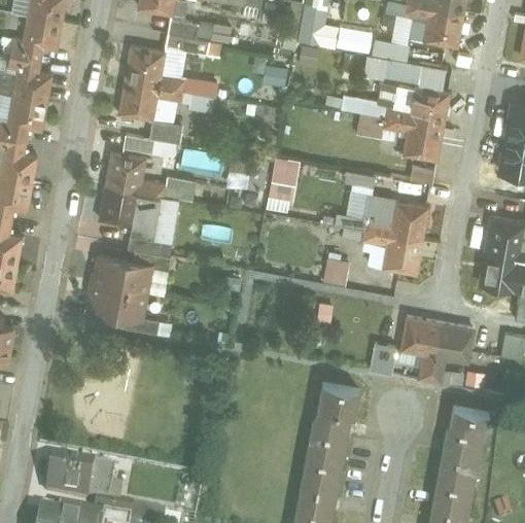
[(30,0),(27,18),(60,24),(63,0),(30,0)]
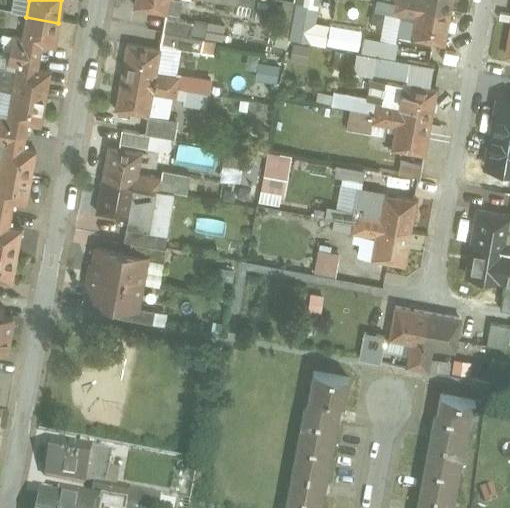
[(134,0),(133,10),(173,18),(176,2),(167,1),(167,0),(134,0)]
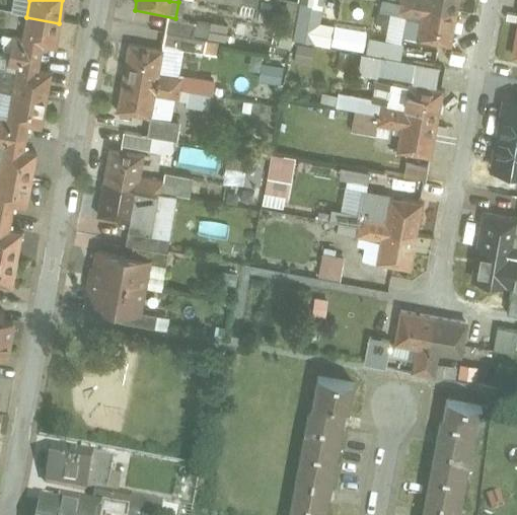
[(293,0),(287,43),(323,48),(326,26),(313,24),(316,0),(293,0)]
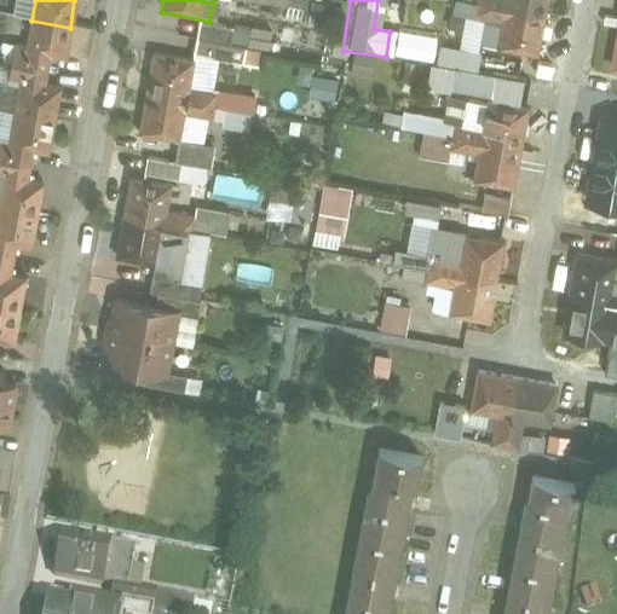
[(546,0),(476,0),(476,6),(542,18),(546,0)]
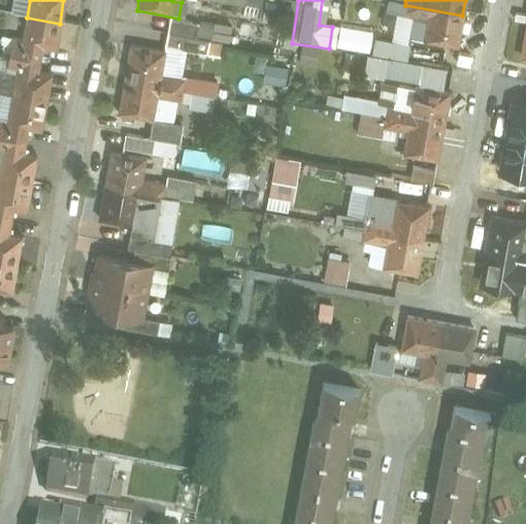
[(405,5),(392,2),(390,13),(403,15),(405,5)]
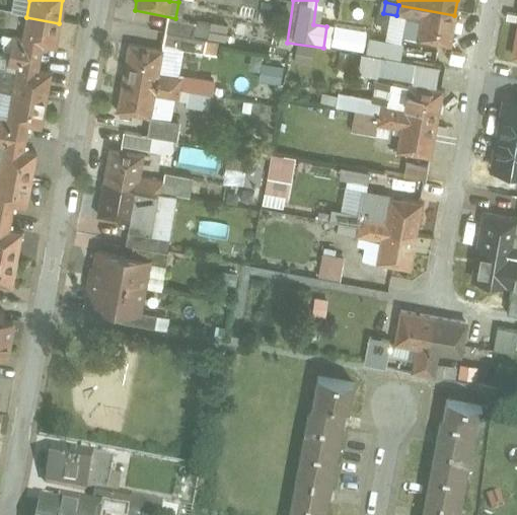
[(454,15),(398,5),(396,15),(420,19),(416,41),(449,47),(454,15)]
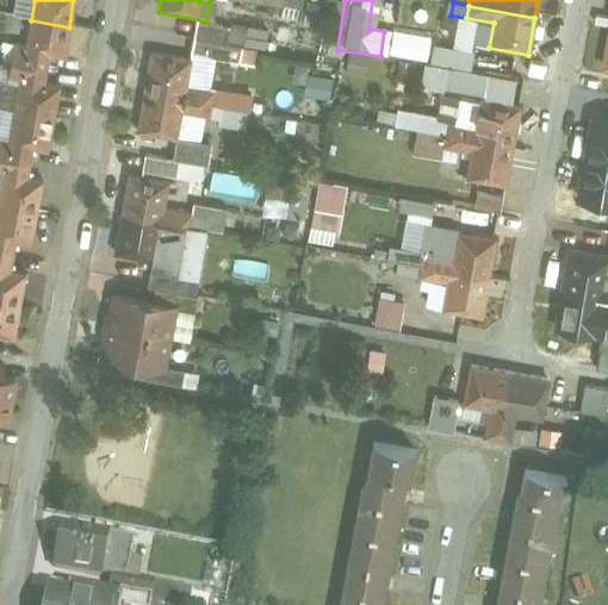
[(69,27),(31,20),(26,49),(13,47),(10,64),(45,70),(48,56),(63,60),(69,27)]
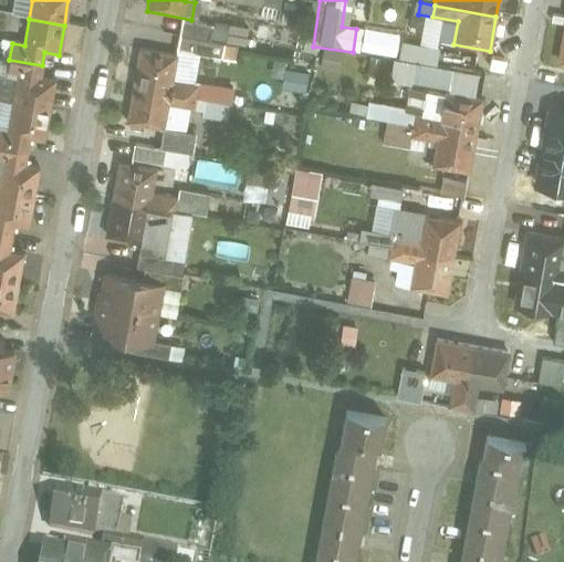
[(211,29),(181,23),(178,39),(209,44),(211,29)]
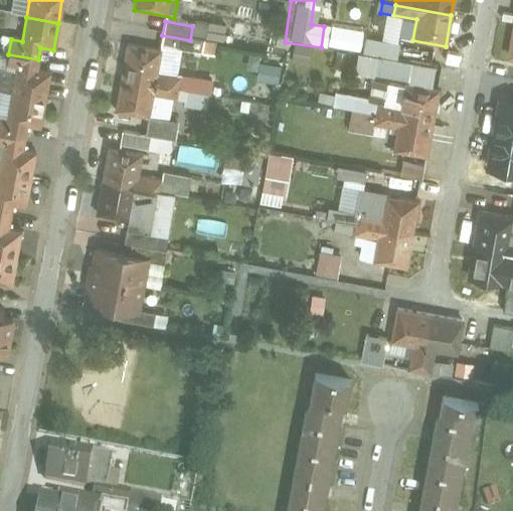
[(190,40),(162,35),(160,47),(201,55),(203,42),(190,40)]
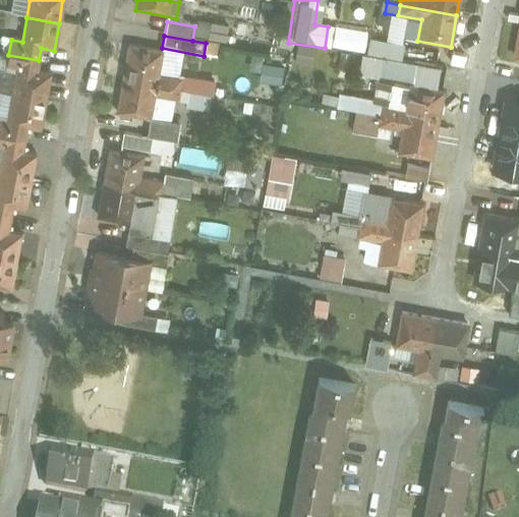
[(403,47),(372,41),(369,57),(382,60),(400,63),(403,47)]
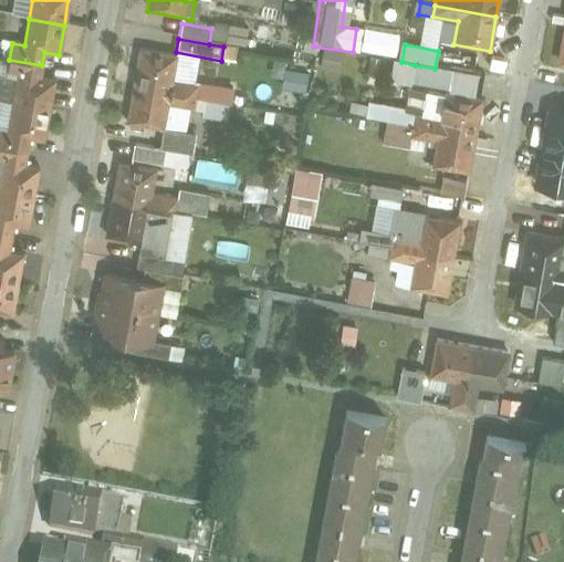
[(175,59),(138,53),(133,87),(198,100),(200,87),(170,82),(175,59)]
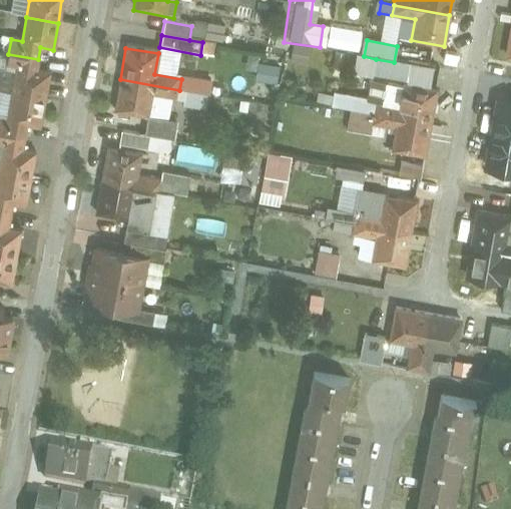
[(38,59),(8,54),(6,70),(16,71),(12,95),(44,101),(48,75),(35,73),(38,59)]
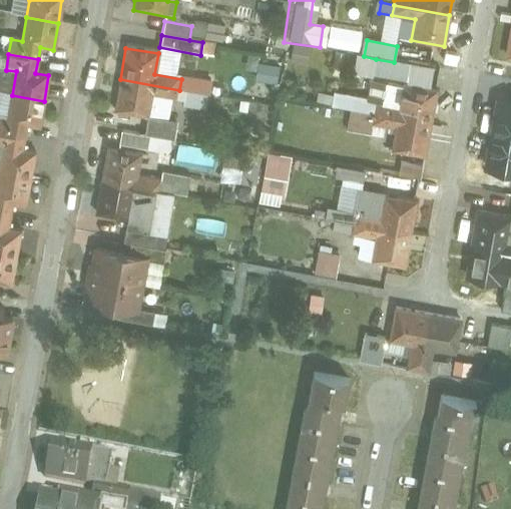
[(394,62),(376,59),(373,74),(405,80),(408,64),(394,62)]
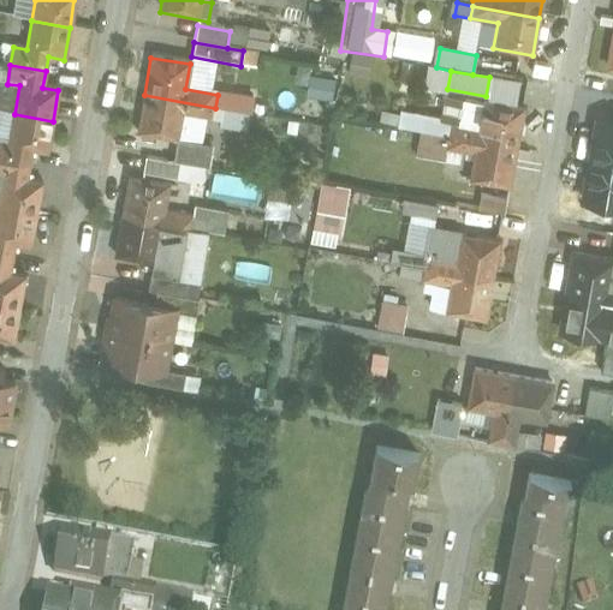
[(215,108),(144,95),(137,136),(177,142),(182,117),(195,119),(219,124),(219,123),(221,111),(221,109),(215,108)]
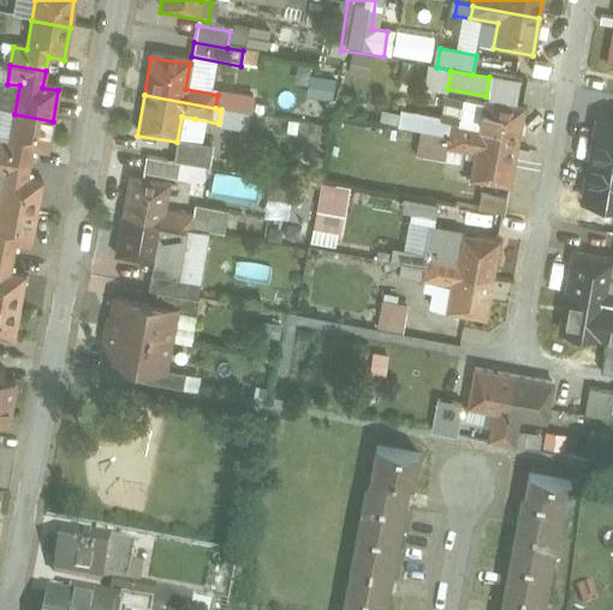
[(251,101),(225,96),(222,111),(249,115),(251,101)]
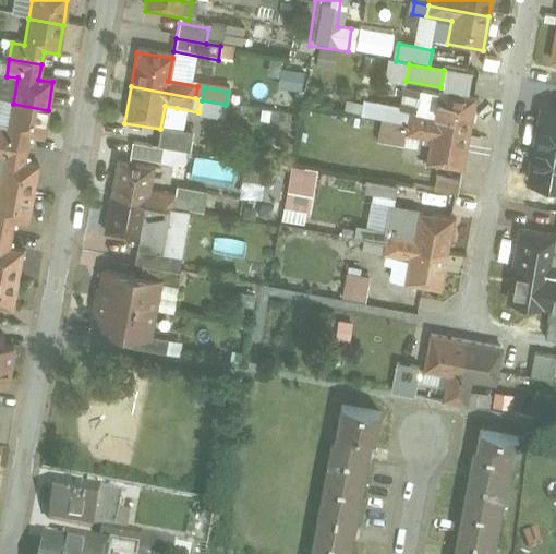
[(421,94),(407,91),(402,109),(409,110),(408,113),(418,115),(421,94)]
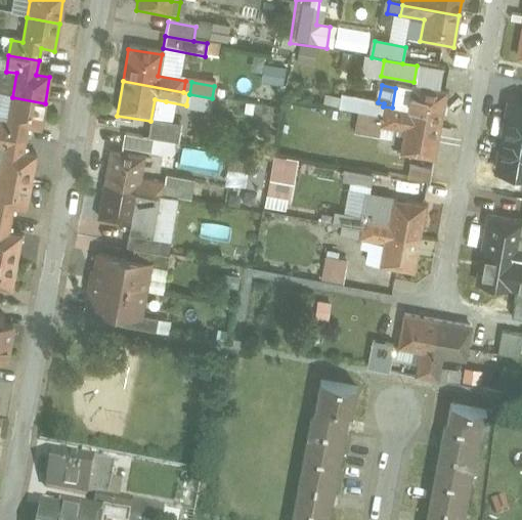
[(444,95),(412,89),(411,91),(395,88),(392,107),(383,106),(381,118),(438,128),(444,95)]
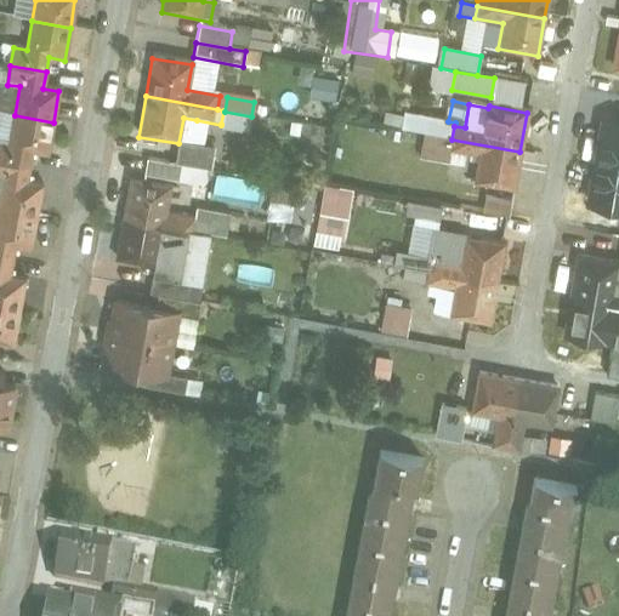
[(225,112),(223,112),(221,124),(227,125),(226,132),(248,136),(251,117),(225,112)]
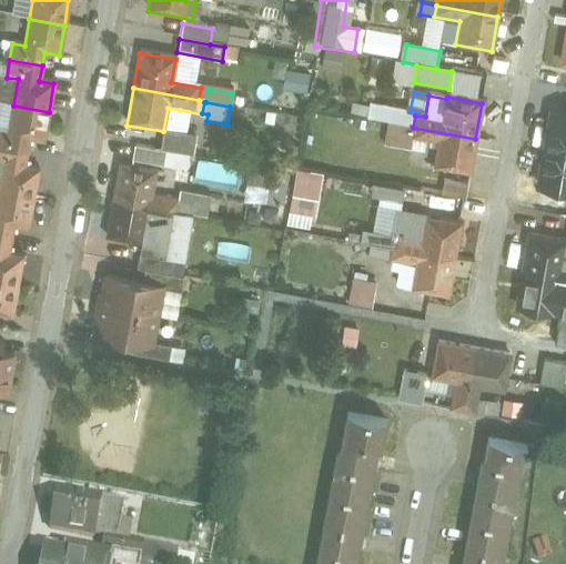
[(12,106),(8,132),(0,130),(0,148),(26,153),(29,140),(42,143),(49,112),(13,106),(12,106)]
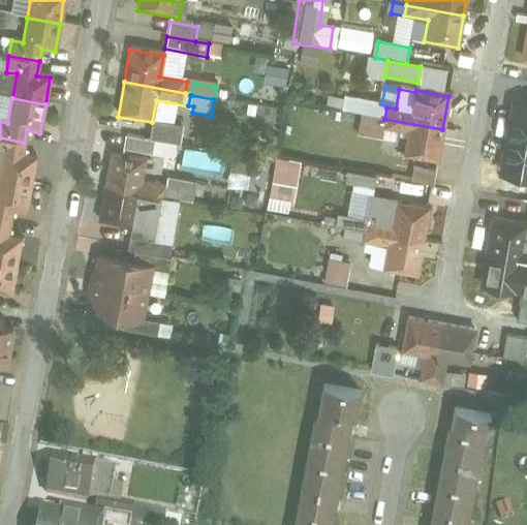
[(386,107),(344,99),(342,112),(371,117),(384,119),(386,107)]
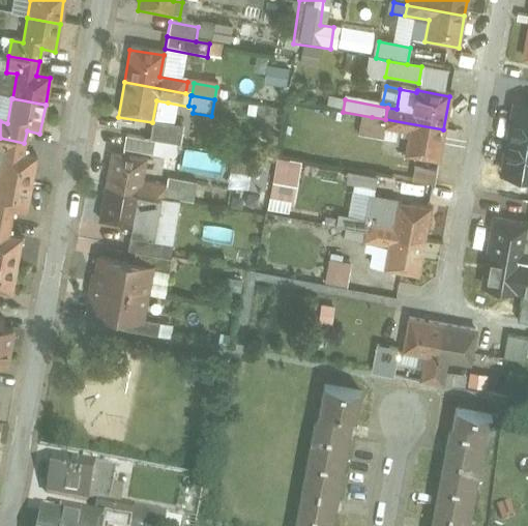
[(188,107),(168,103),(164,123),(186,127),(188,112),(193,113),(194,107),(188,106),(188,107)]
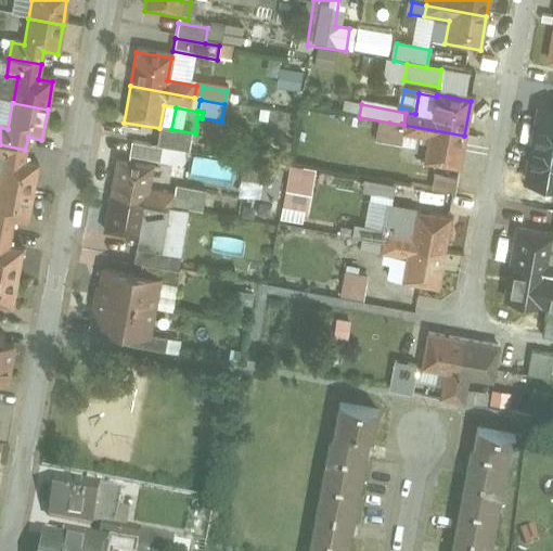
[(552,114),(539,112),(532,148),(552,151),(552,114)]
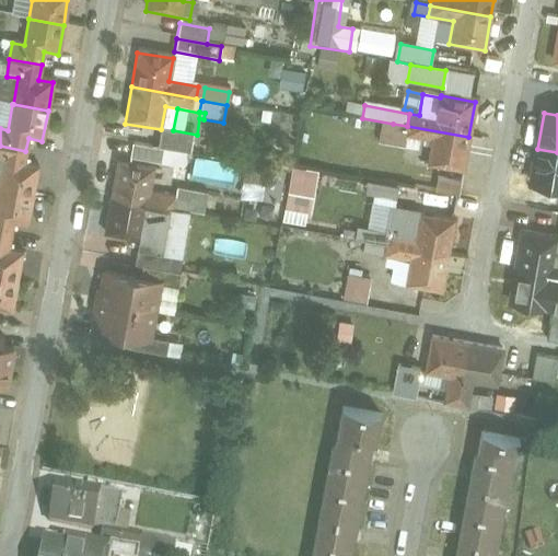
[(407,126),(393,124),(390,145),(404,147),(405,137),(407,126)]
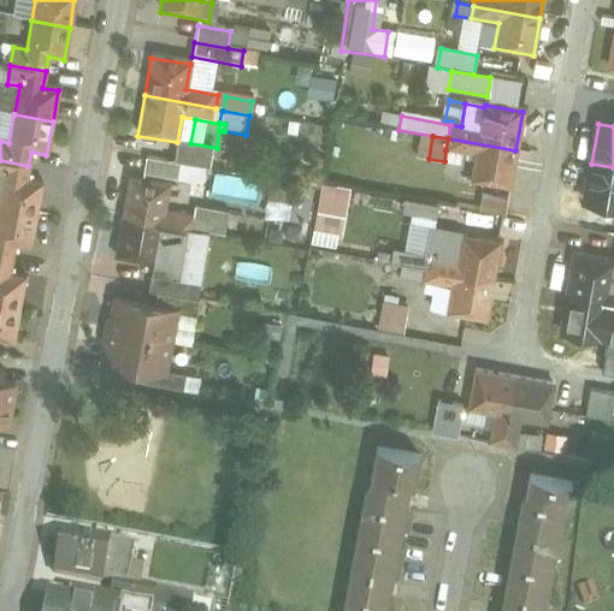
[(515,150),(448,138),(446,150),(476,155),(471,182),(509,189),(515,150)]
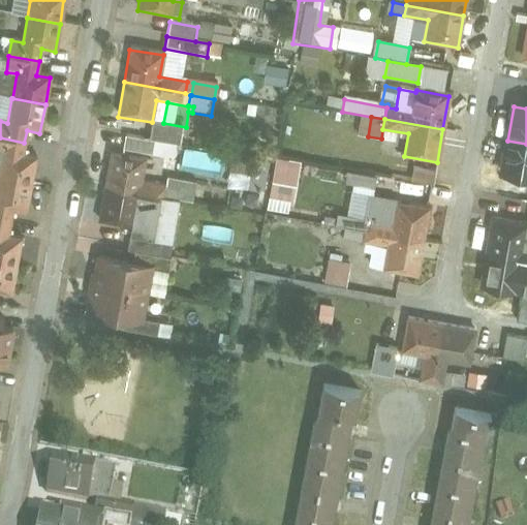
[(24,143),(0,137),(0,180),(30,186),(35,159),(22,157),(24,143)]
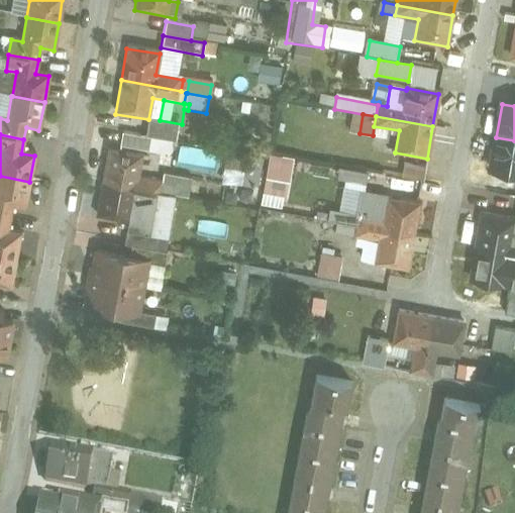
[(149,139),(122,134),(120,146),(147,151),(149,139)]
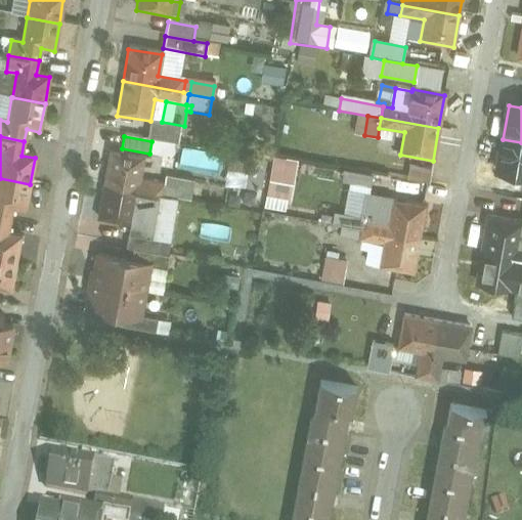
[(521,142),(503,139),(502,139),(496,173),(521,177),(521,142)]
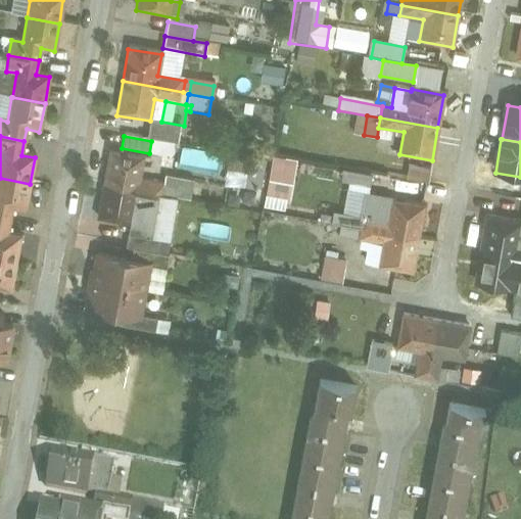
[(142,158),(110,153),(104,186),(158,196),(161,196),(163,185),(138,181),(142,158)]
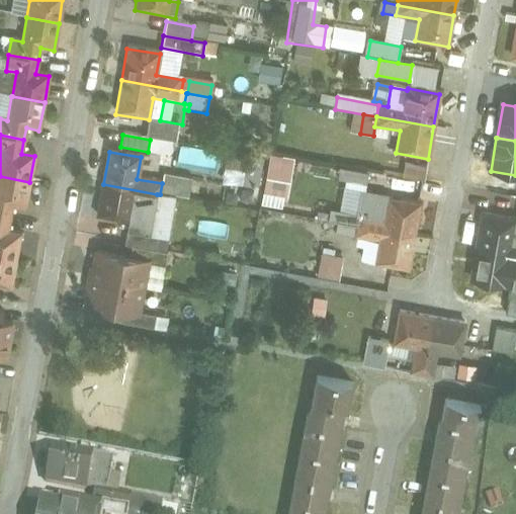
[(262,160),(249,158),(243,187),(256,189),(262,160)]
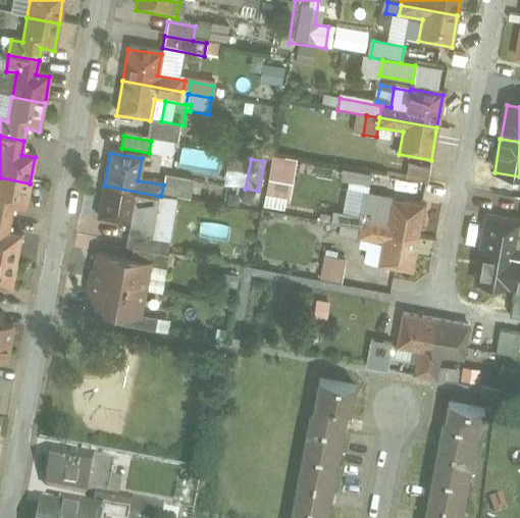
[(429,171),(407,168),(405,179),(427,184),(429,171)]
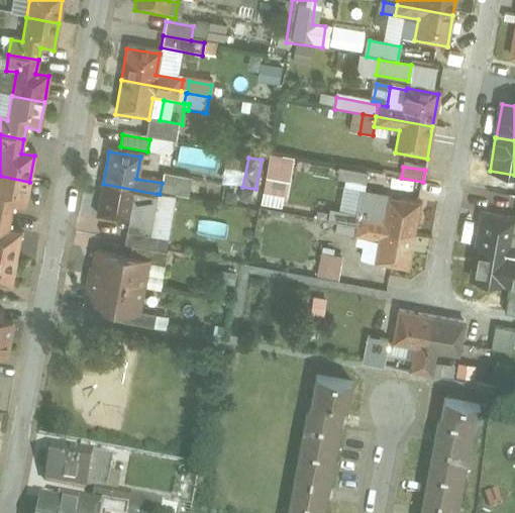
[(384,178),(356,173),(354,184),(382,188),(384,178)]
